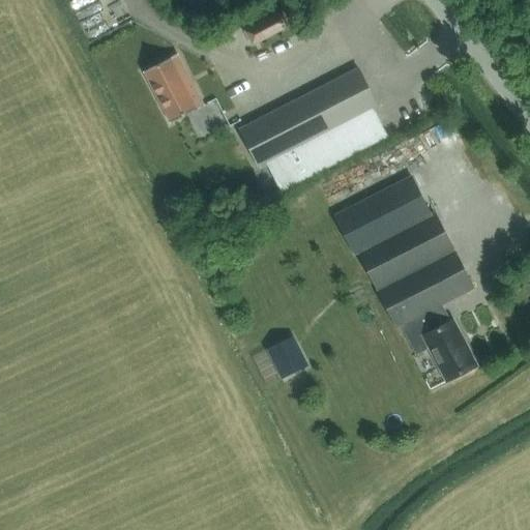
[(290,26),(283,12),(244,32),(252,46),(290,26)]
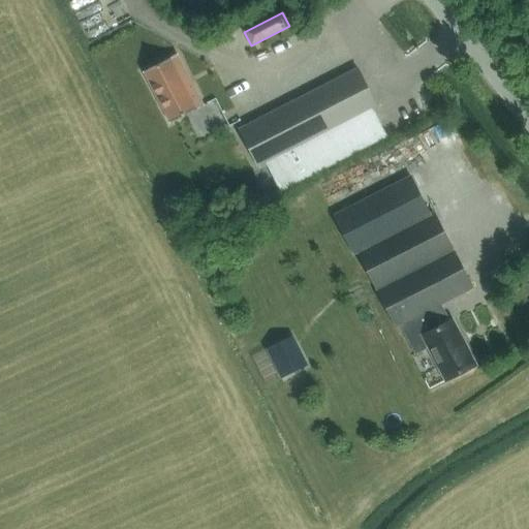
[(204,106),(177,55),(144,71),(169,123),(204,106)]
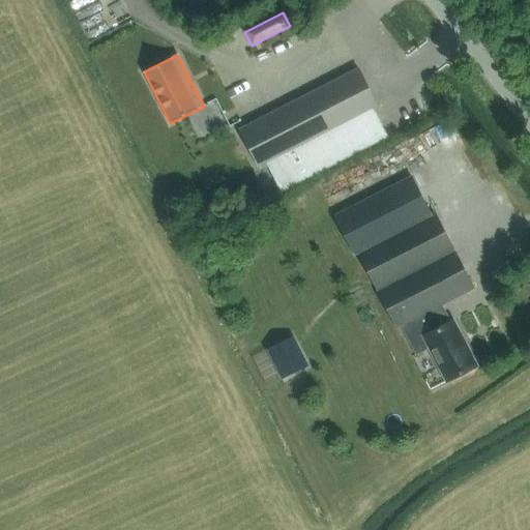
[(378,109),(358,69),(240,129),(260,169),(266,166),(374,110),(378,109)]
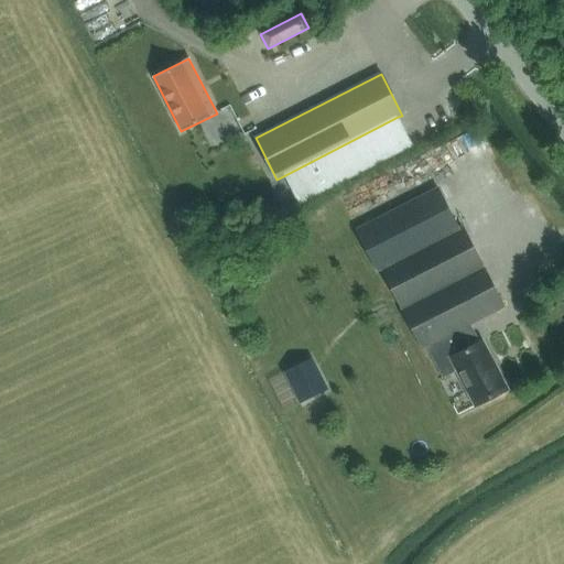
[(413,147),(398,117),(283,176),(299,205),(413,147)]
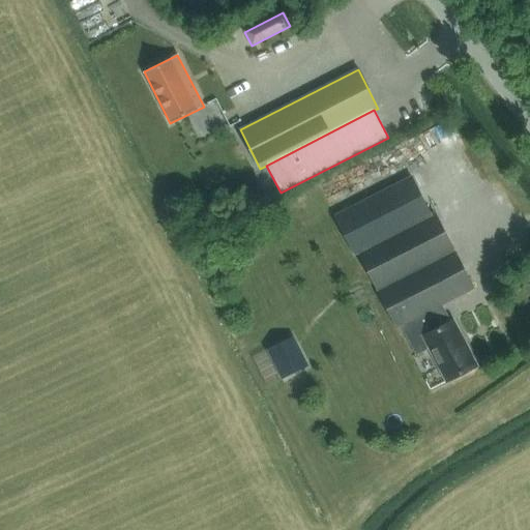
[(350,257),(357,253),(396,328),(401,326),(415,356),(429,349),(445,382),(477,366),(453,321),(450,322),(442,305),(473,289),(434,213),(425,218),(406,180),(330,218),(350,257)]
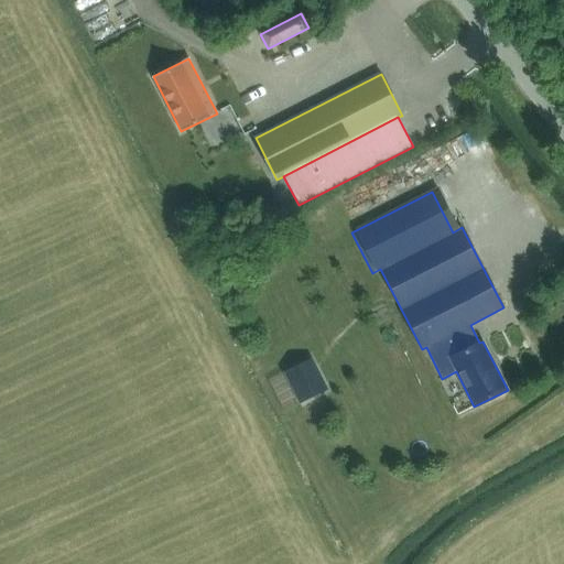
[(250,227),(266,219),(260,207),(245,215),(250,227)]
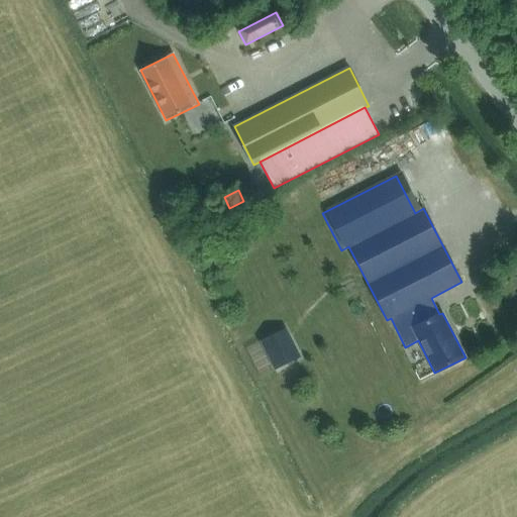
[(274,371),(294,360),(280,331),(260,341),(274,371)]
